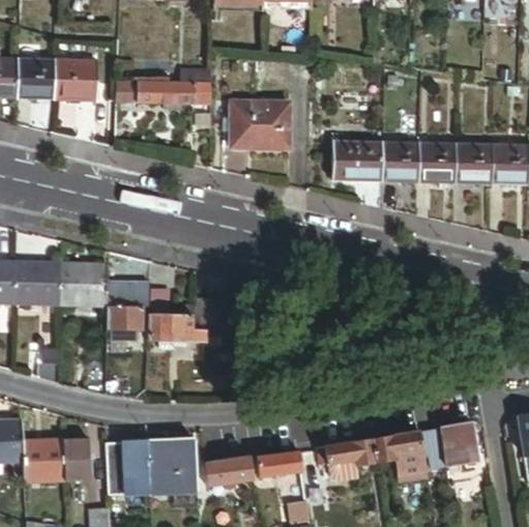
[(0,94),(17,95),(18,56),(0,56),(0,94)]
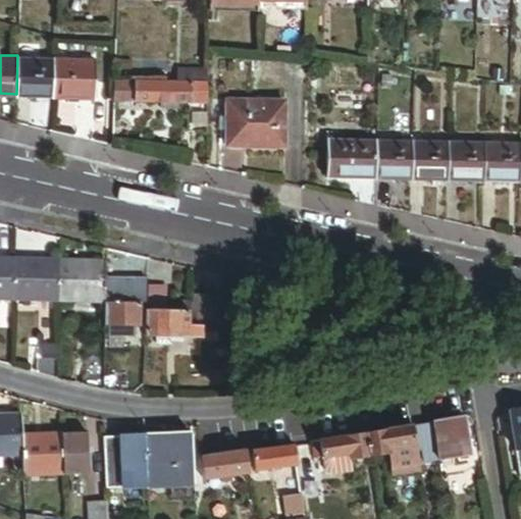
[(53,55),(17,55),(16,94),(52,94),(53,55)]
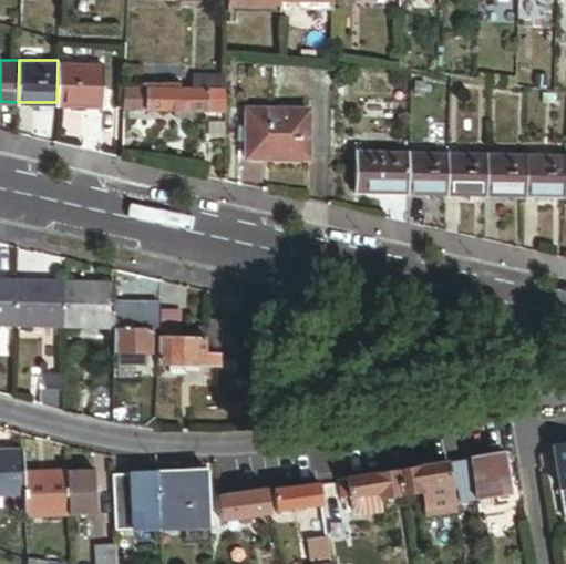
[(58,60),(57,102),(103,102),(103,61),(58,60)]
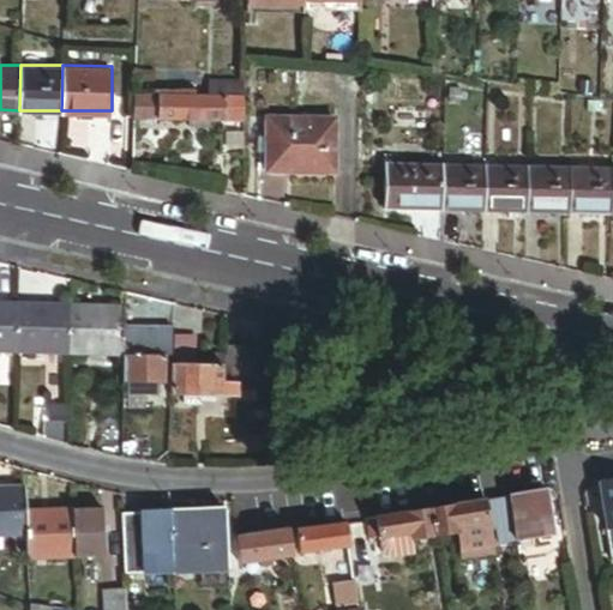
[(209,79),(209,92),(226,94),(245,95),(246,79),(209,79)]
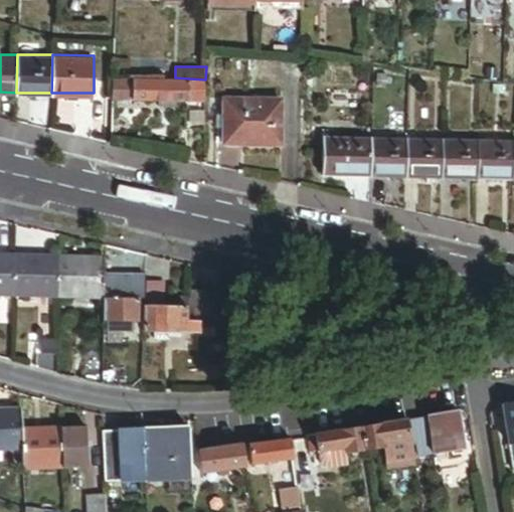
[(132,95),(134,74),(113,73),(112,94),(132,95)]
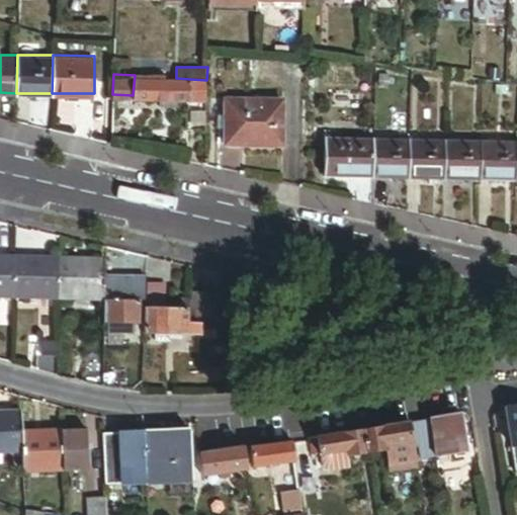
[(176,78),(135,75),(133,95),(156,96),(174,98),(188,99),(189,99),(190,79),(176,78)]
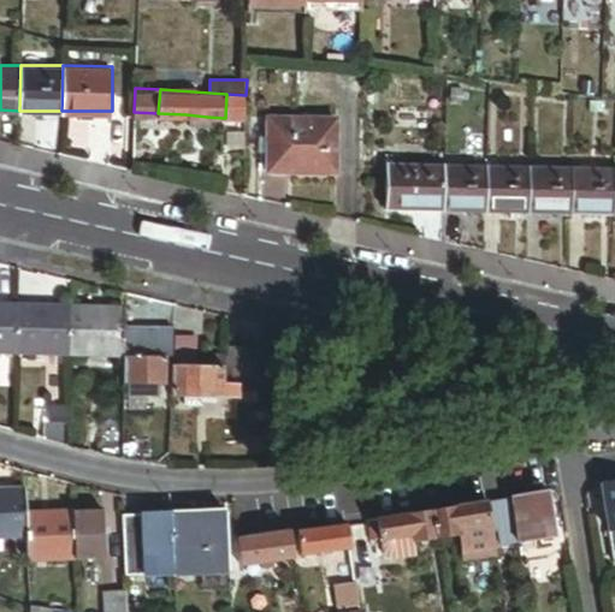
[(246,119),(246,95),(226,94),(225,118),(246,119)]
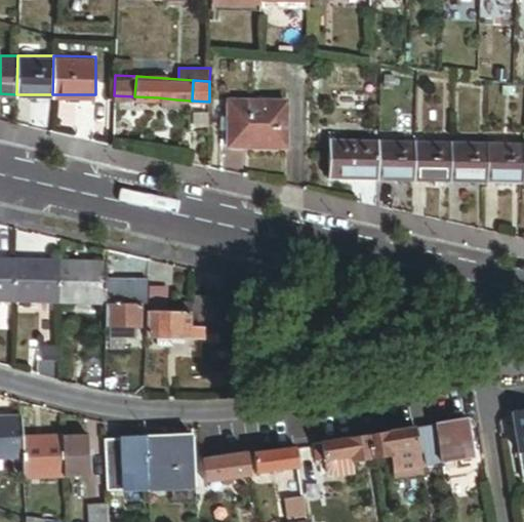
[(209,113),(209,102),(192,101),(191,101),(190,132),(208,133),(209,113)]
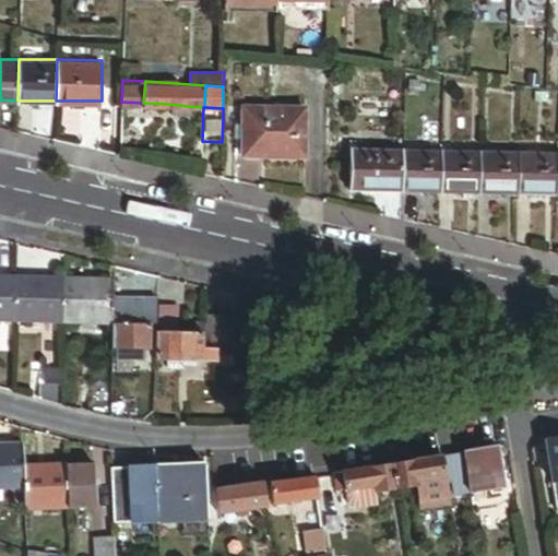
[(306,109),(246,107),(245,155),(305,156),(306,109)]
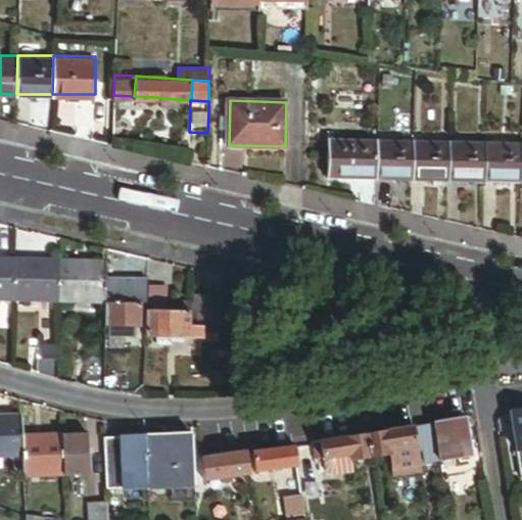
[(376,179),(377,140),(328,139),(328,178),(376,179)]
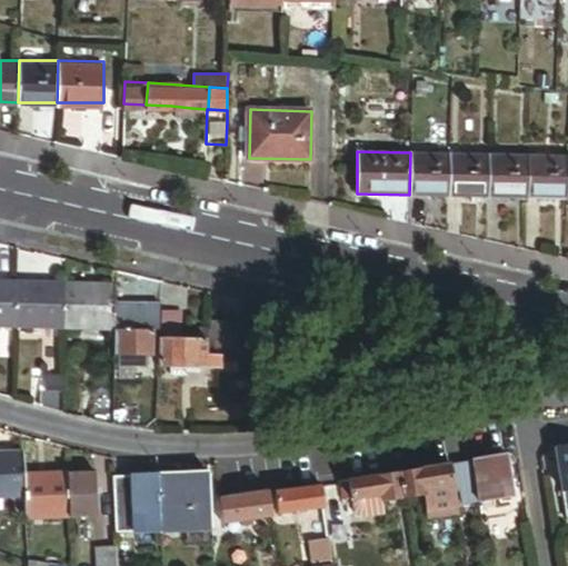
[(449,152),(410,152),(409,195),(448,195),(449,152)]
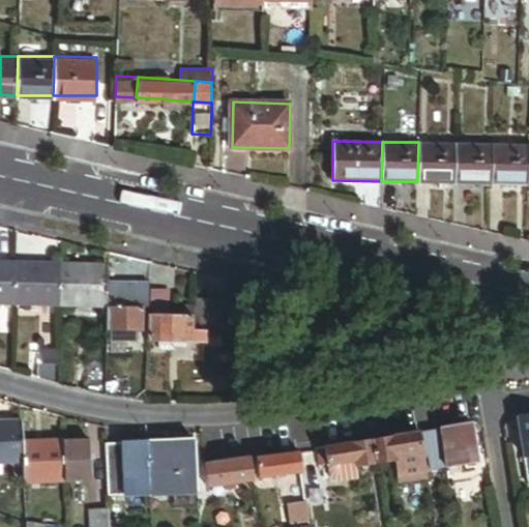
[(418,142),(417,181),(439,182),(454,182),(456,143),(418,142)]
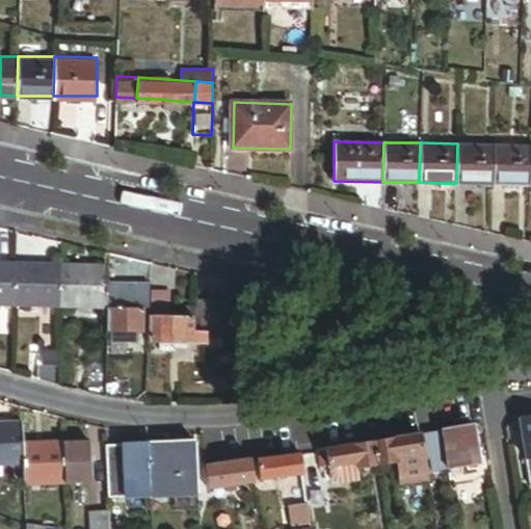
[(494,144),(457,143),(456,183),(493,184),(494,144)]
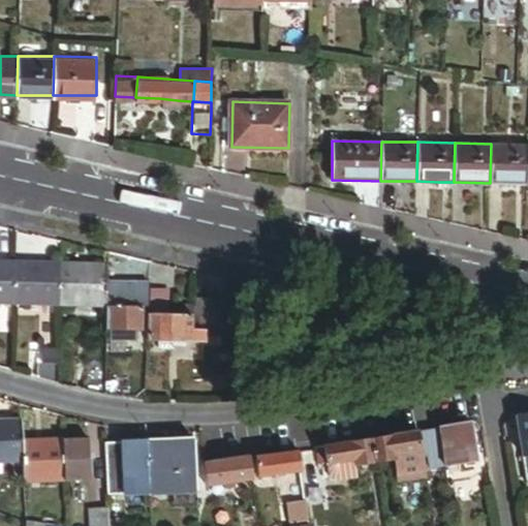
[(527,145),(491,144),(490,183),(527,184),(527,145)]
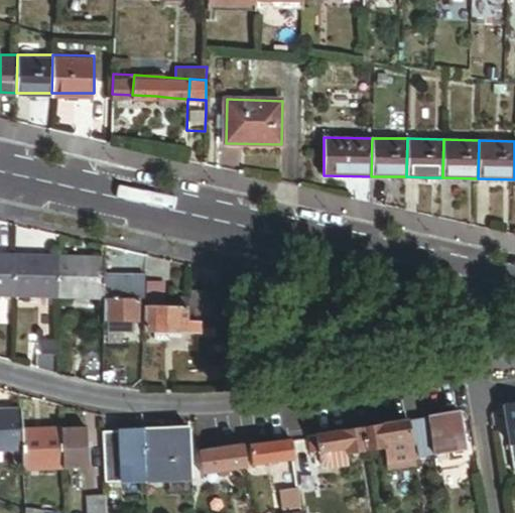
[(0,252),(0,292),(13,293),(14,253),(0,252)]
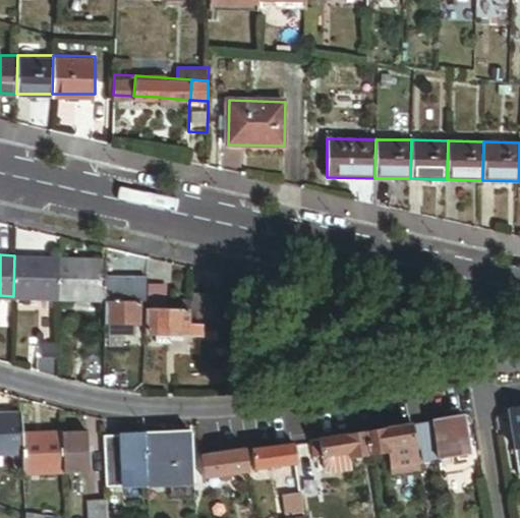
[(59,257),(14,255),(13,296),(24,297),(33,297),(59,298),(59,257)]
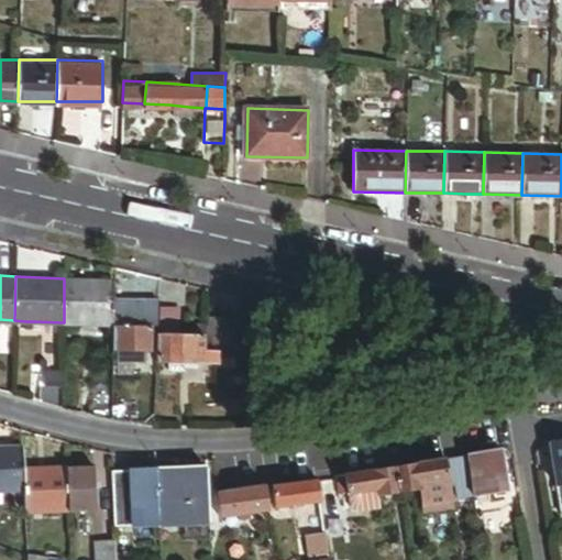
[(116,280),(64,278),(64,322),(76,322),(85,324),(114,325),(116,280)]
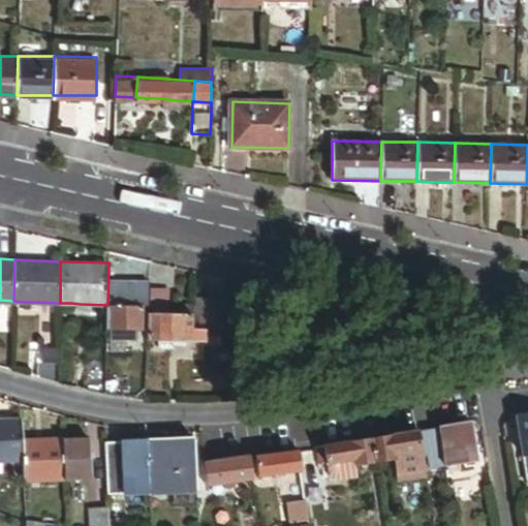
[(125,285),(125,291),(135,291),(149,291),(149,282),(132,281),(132,285),(125,285)]
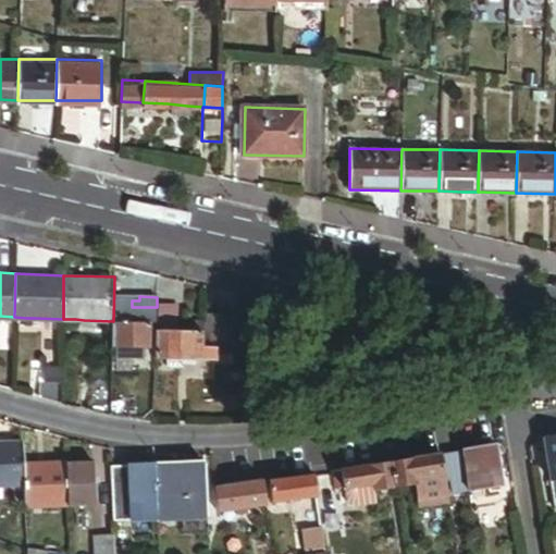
[(178,329),(180,303),(159,302),(158,328),(178,329)]
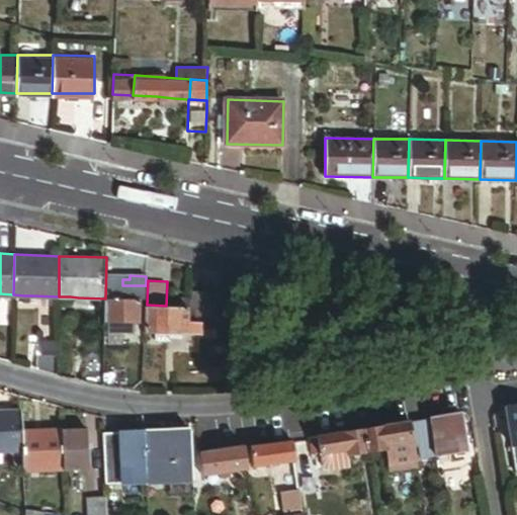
[(140,299),(145,299),(146,285),(133,285),(122,285),(106,285),(106,298),(140,299)]
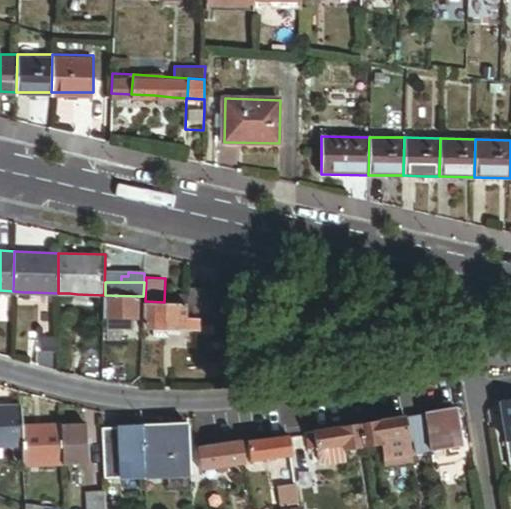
[(188,314),(202,315),(204,288),(189,288),(189,293),(188,303),(188,314)]
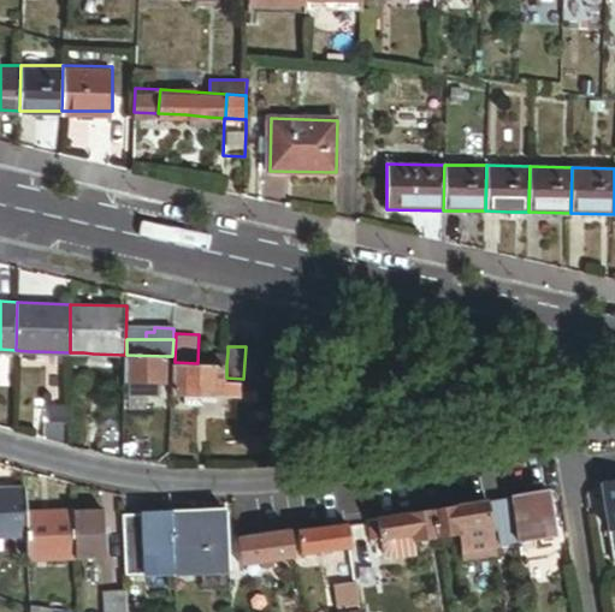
[(246,346),(243,379),(260,379),(261,348),(246,346)]
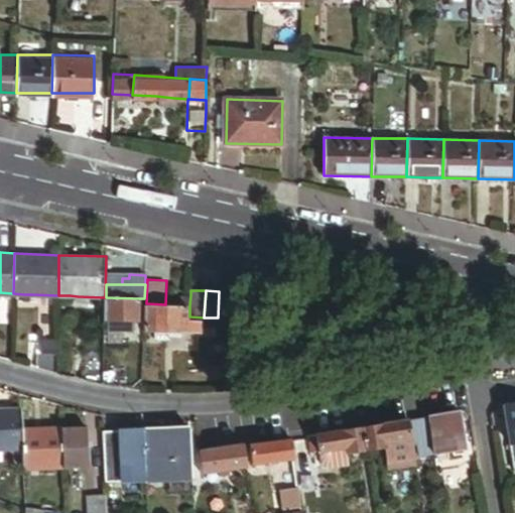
[(175,295),(174,304),(187,305),(189,305),(190,295),(175,295)]
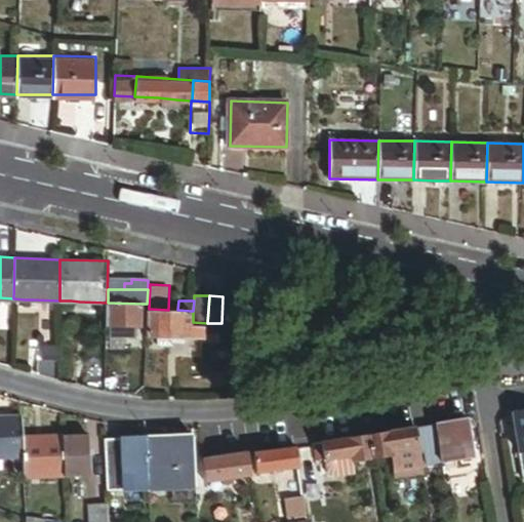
[(108,303),(107,303),(106,324),(110,324),(134,324),(142,324),(142,304),(108,303)]
